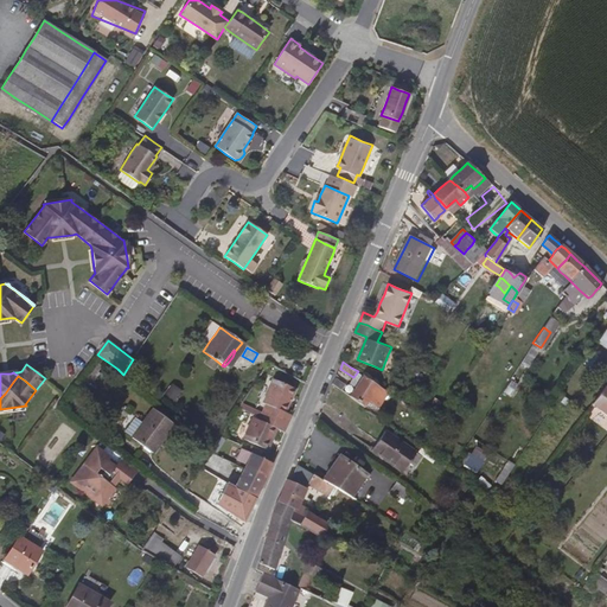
[(389,391),(364,376),(360,381),(355,389),(351,395),(355,397),(360,401),(365,406),(368,402),(369,400),(374,402),(381,407),(383,402),(385,397),(389,391)]
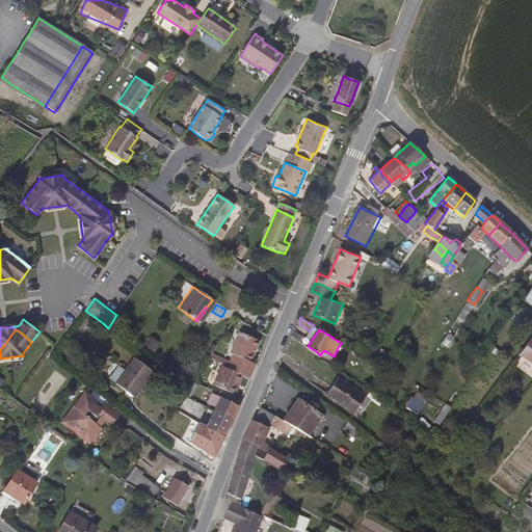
[(301,338),(302,337),(301,336),(299,334),(297,333),(295,331),(293,336),(300,340),(301,338)]
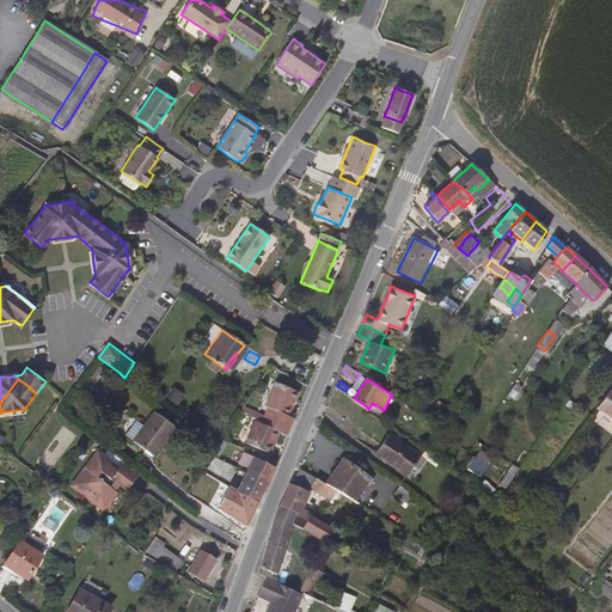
[(293,408),(297,398),(299,393),(276,383),(273,390),(265,405),(269,408),(265,415),(276,421),(283,423),(292,427),(294,420),(288,416),(293,408)]
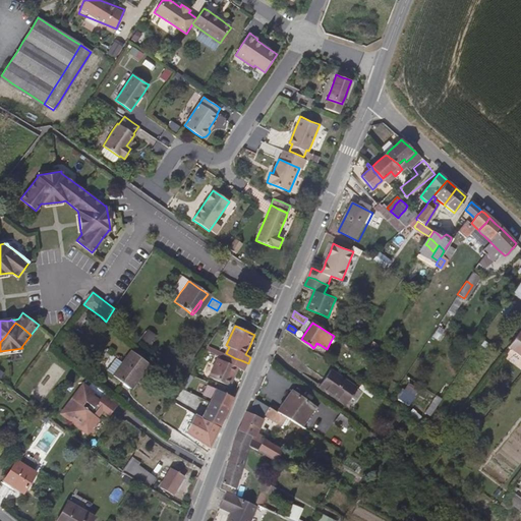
[(520,331),(514,339),(508,347),(520,356),(520,331)]
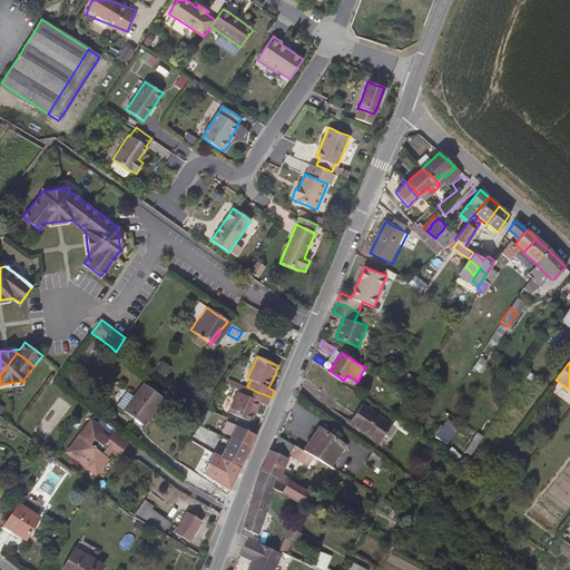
[(149,418),(164,397),(156,391),(145,383),(141,389),(133,400),(125,410),(144,424),(149,418)]
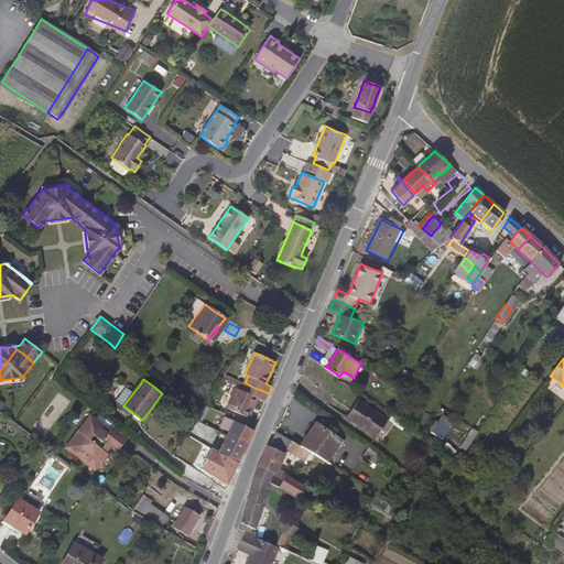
[(266,401),(269,393),(261,390),(255,388),(245,382),(240,390),(236,388),(227,408),(235,411),(243,415),(249,418),(259,399),(266,401)]
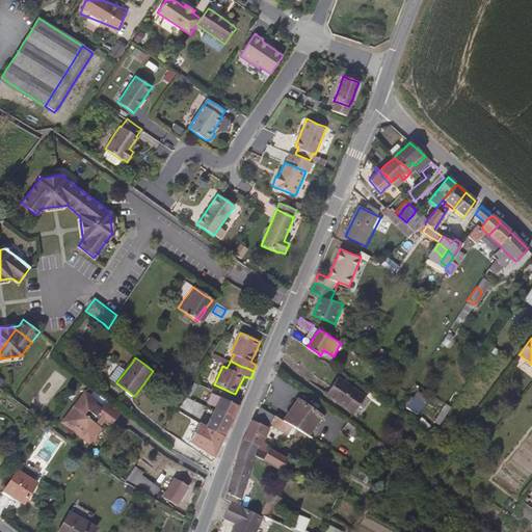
[(368,395),(351,383),(341,376),(335,387),(328,395),(329,396),(331,395),(340,400),(350,408),(355,411),(354,413),(355,414),(363,403),(368,395)]
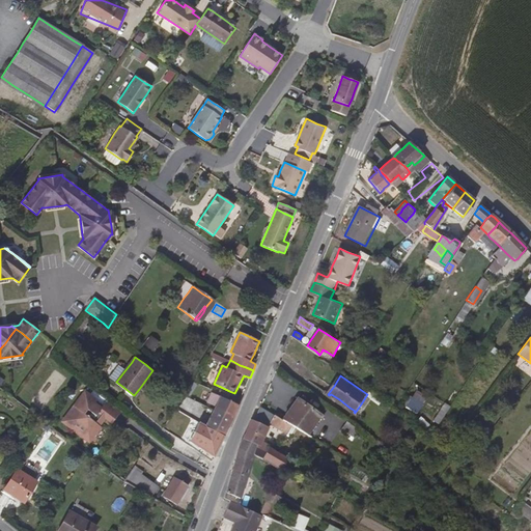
[(112,422),(122,410),(114,403),(108,398),(101,408),(94,402),(96,399),(85,390),(75,403),(66,414),(63,418),(70,423),(67,426),(74,430),(84,439),(86,435),(90,439),(94,434),(101,426),(99,425),(106,417),(112,422)]
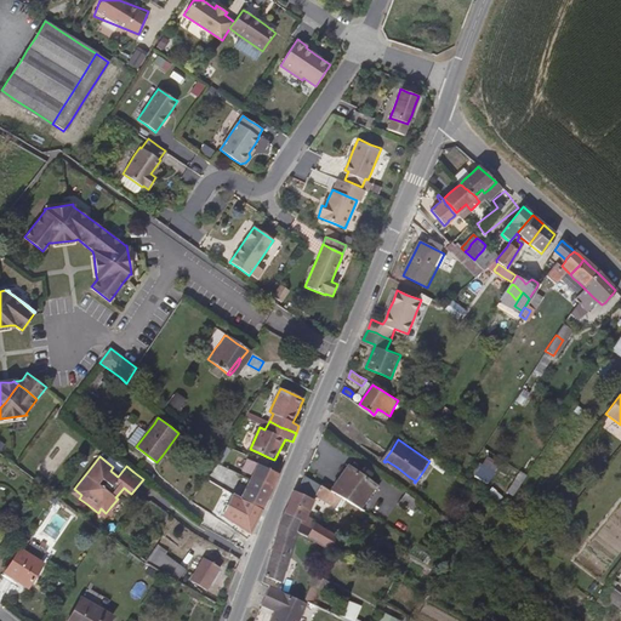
[(252,474),(258,463),(248,459),(245,465),(243,468),(246,471),(251,473),(252,474)]
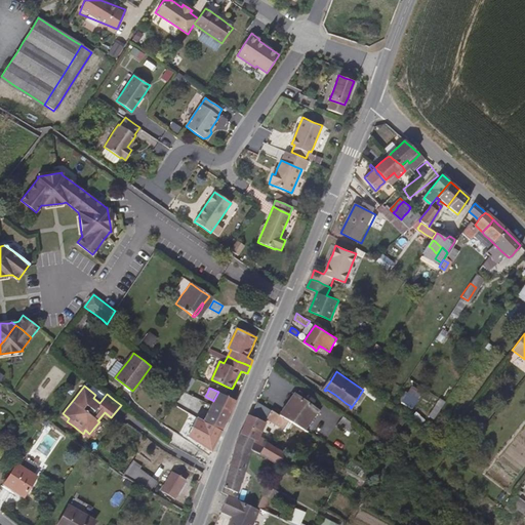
[(401,403),(411,410),(422,395),(411,388),(401,403)]
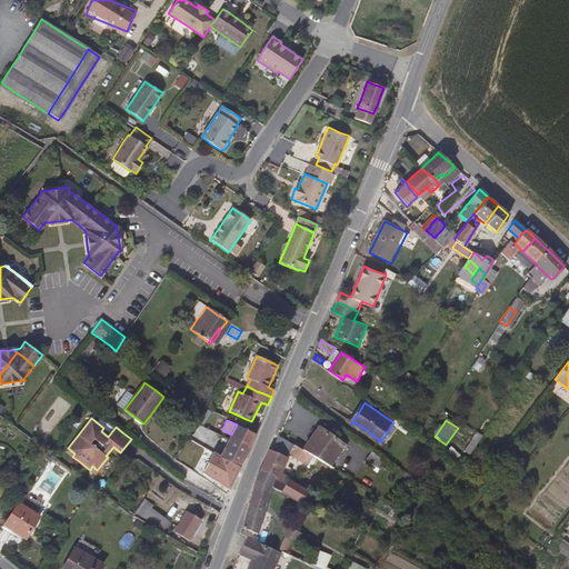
[(346,440),(319,423),(311,437),(306,446),(321,455),(332,462),(338,452),(346,440)]
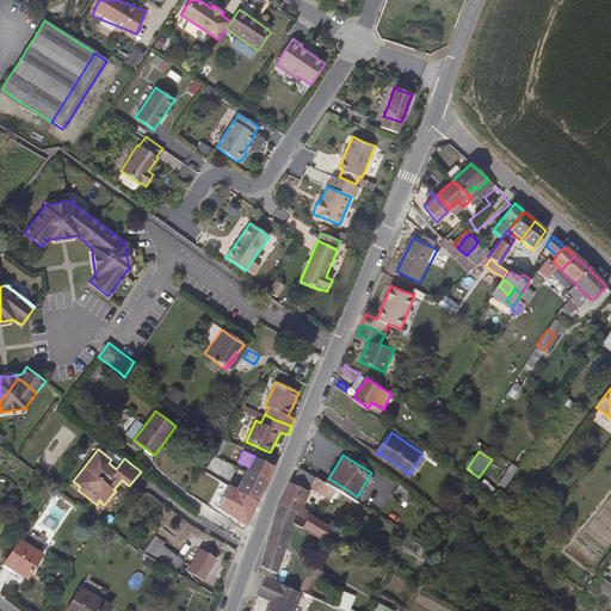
[(273,471),(275,467),(263,461),(254,456),(248,467),(247,470),(254,473),(264,477),(269,481),(272,473),(273,471)]
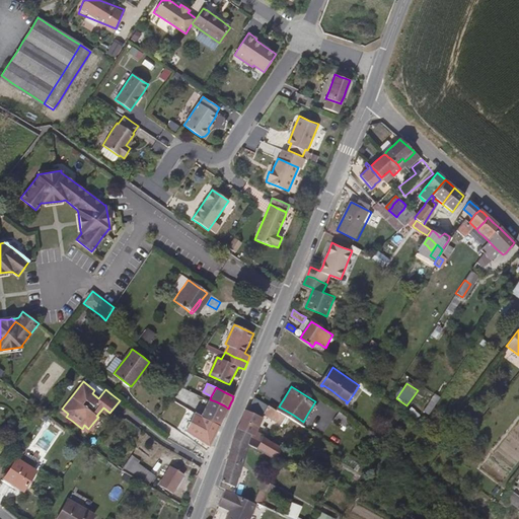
[(270,404),(265,401),(257,397),(256,396),(252,394),(248,404),(251,406),(256,410),(263,413),(265,414),(269,405),(270,404)]
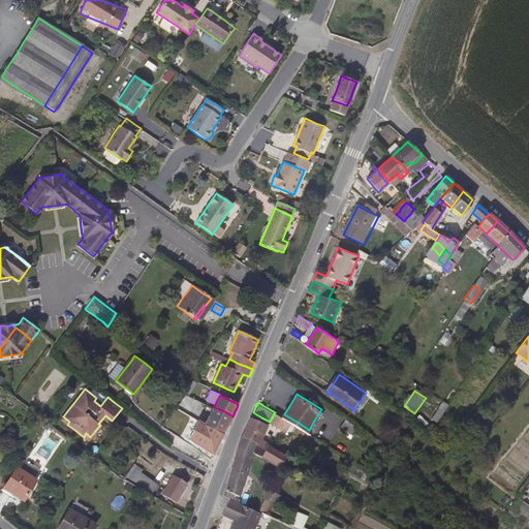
[(228,426),(232,416),(228,413),(220,409),(214,407),(213,409),(211,411),(208,418),(205,425),(211,428),(218,432),(221,433),(223,434),(228,426)]
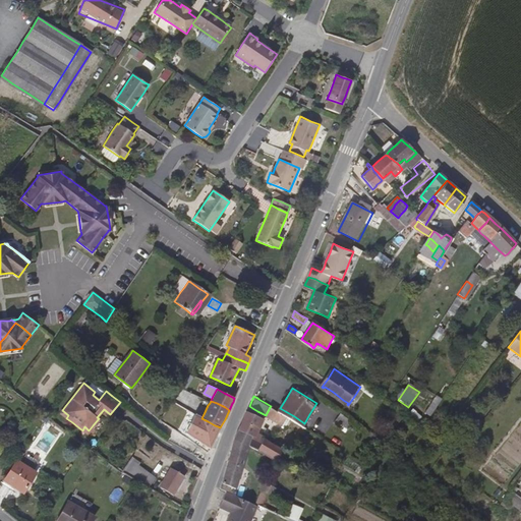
[(261,419),(264,414),(257,411),(252,408),(249,406),(248,407),(245,415),(242,420),(248,423),(250,424),(253,425),(256,426),(258,423),(261,419)]
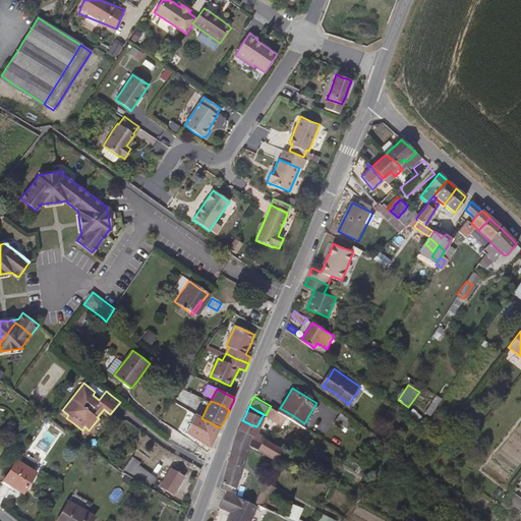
[(283,423),(287,416),(278,411),(271,406),(270,407),(266,415),(273,419),(280,423),(282,424),(283,423)]
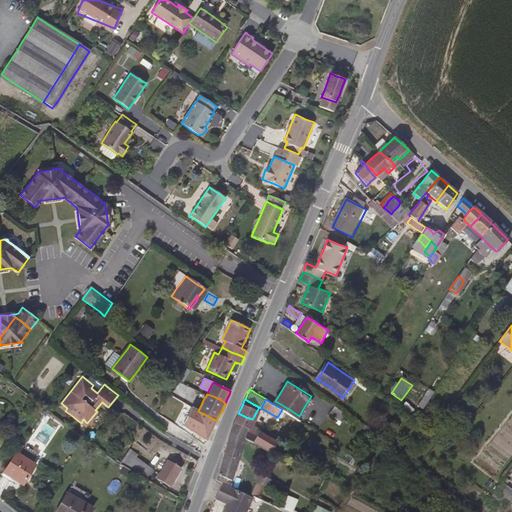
[(346,412),(339,407),(334,404),(329,411),(341,419),(342,418),(346,412)]
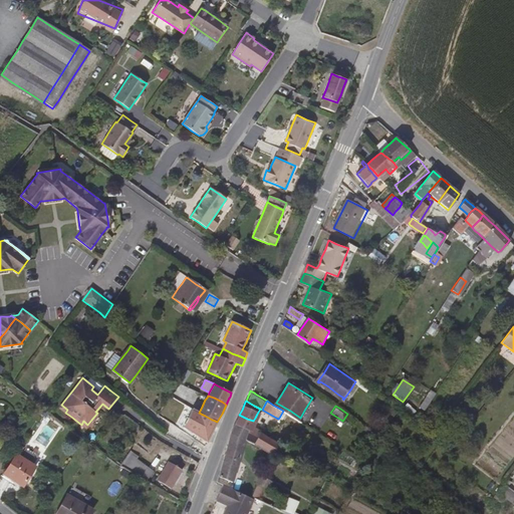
[(214,430),(217,422),(215,421),(212,420),(205,416),(199,413),(196,419),(195,419),(192,417),(185,413),(180,408),(177,411),(175,415),(174,417),(175,418),(178,420),(181,424),(186,429),(188,430),(194,434),(202,439),(205,441),(208,443),(212,434),(214,430)]
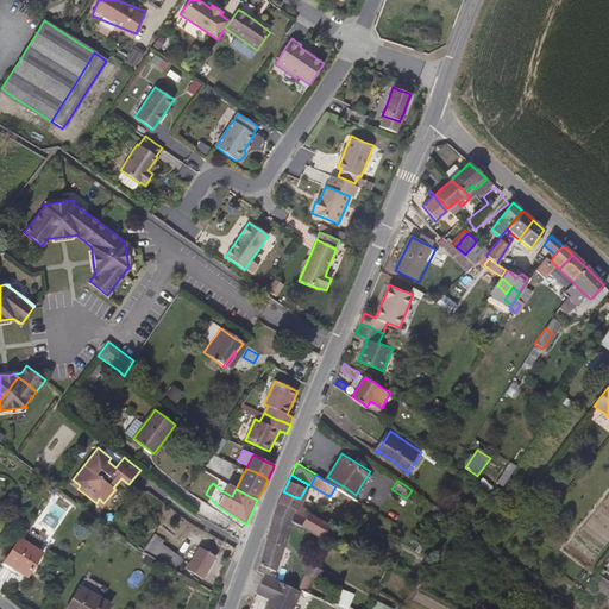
[(300,498),(296,497),(293,496),(290,495),(283,491),(280,501),(282,502),(286,503),(290,506),(296,508),(300,498)]
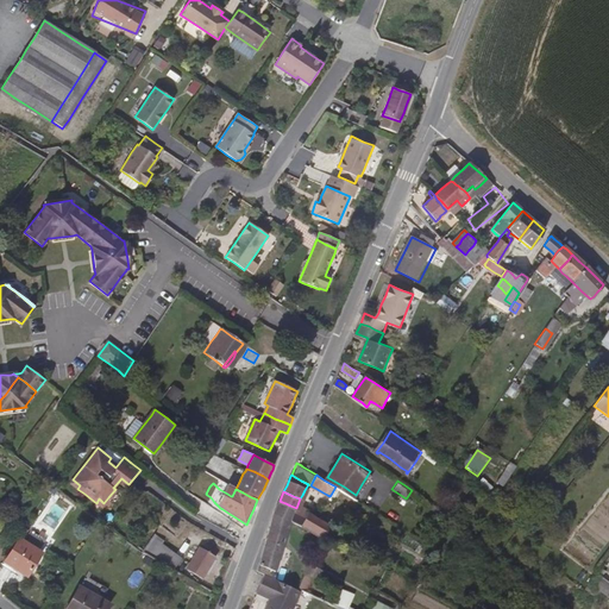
[(305,518),(294,512),(296,508),(290,506),(286,503),(282,502),(280,501),(277,507),(275,513),(274,514),(272,520),(270,527),(277,531),(282,533),(288,535),(293,520),(301,525),(325,539),(331,527),(331,525),(325,521),(315,515),(308,512),(305,518)]
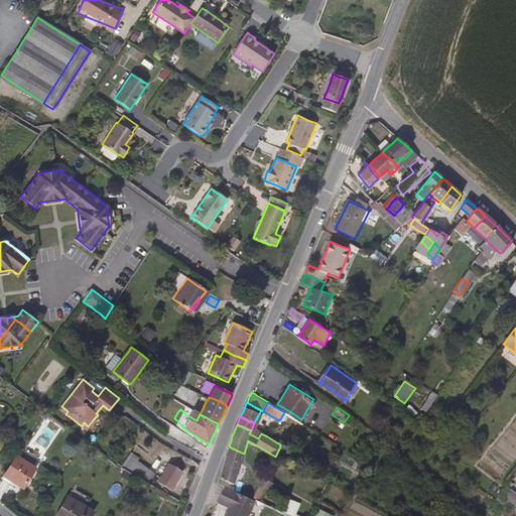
[(133,448),(147,430),(140,425),(137,429),(133,434),(129,439),(127,443),(131,446),(133,448)]
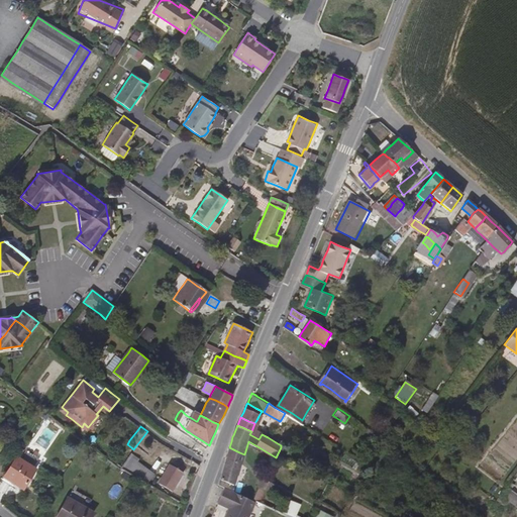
[(244,454),(239,452),(235,450),(229,447),(227,454),(230,456),(235,458),(241,462),(244,454)]
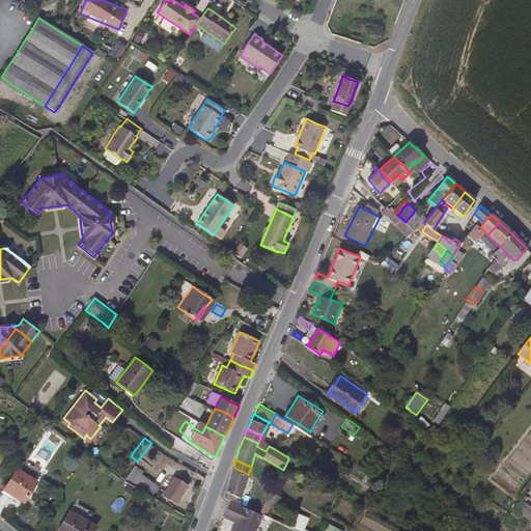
[(140,477),(142,475),(134,470),(129,466),(128,466),(119,478),(120,479),(122,480),(127,483),(132,486),(139,491),(142,493),(145,495),(152,498),(157,492),(159,488),(150,483),(140,477)]
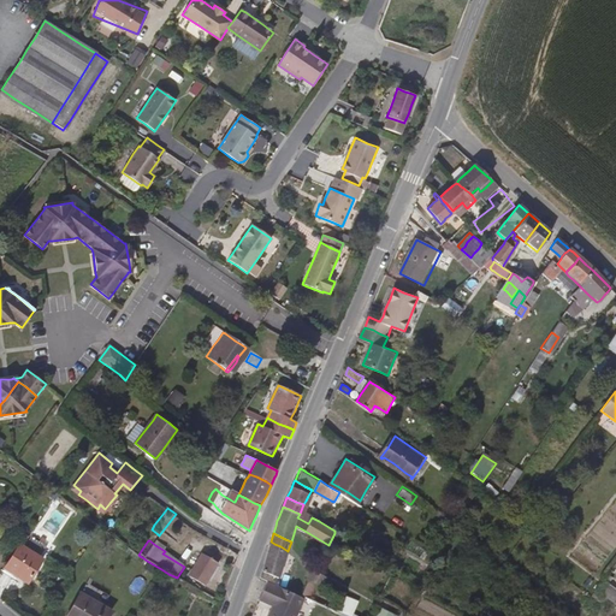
[(286,555),(288,551),(280,546),(274,544),(271,542),(268,555),(266,561),(264,569),(279,576),(283,567),(286,555)]
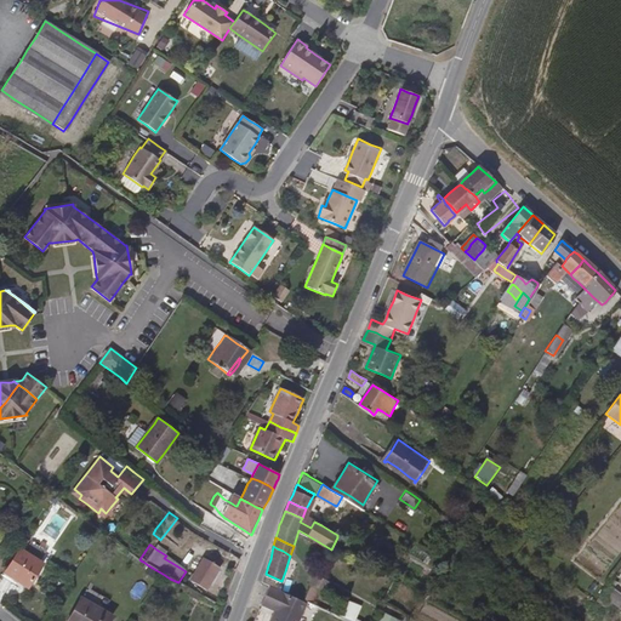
[(29,588),(44,564),(20,550),(10,565),(5,573),(29,588)]
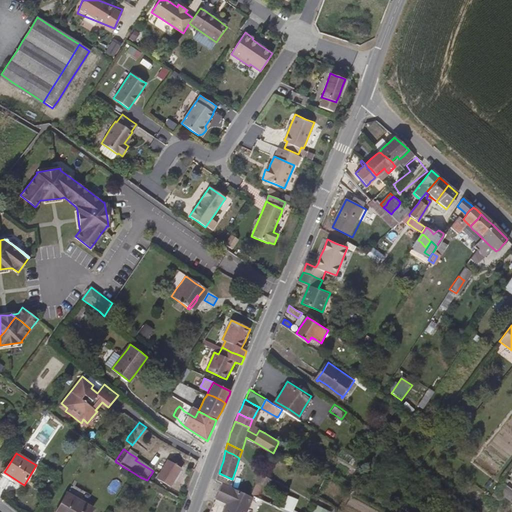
[(171,485),(182,468),(169,459),(163,468),(158,476),(171,485)]
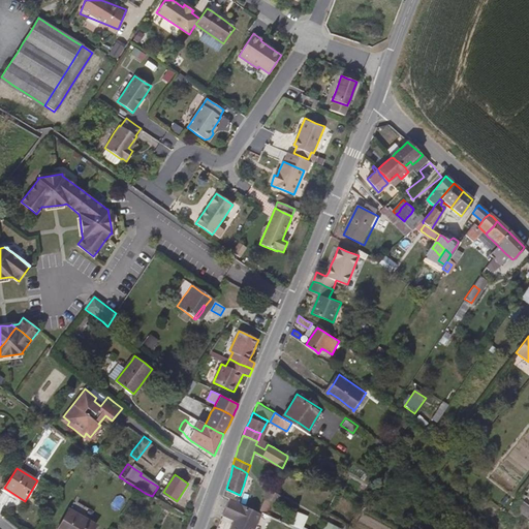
[(276,502),(280,495),(275,492),(271,490),(270,489),(269,490),(267,493),(265,497),(266,497),(267,498),(272,500),(276,502)]
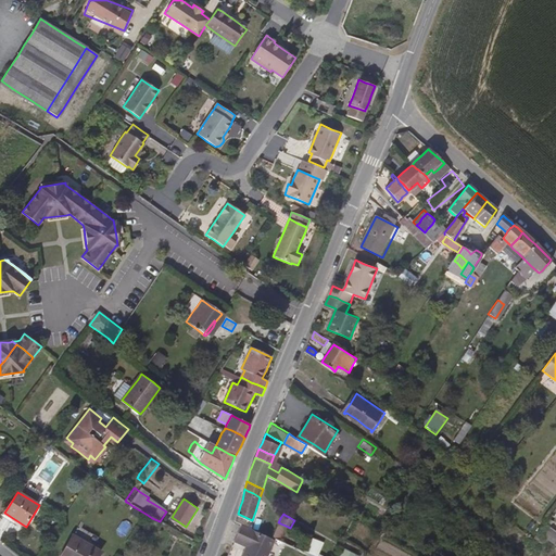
[(276,529),(279,525),(279,522),(278,522),(268,518),(263,530),(268,533),(274,535),(276,529)]
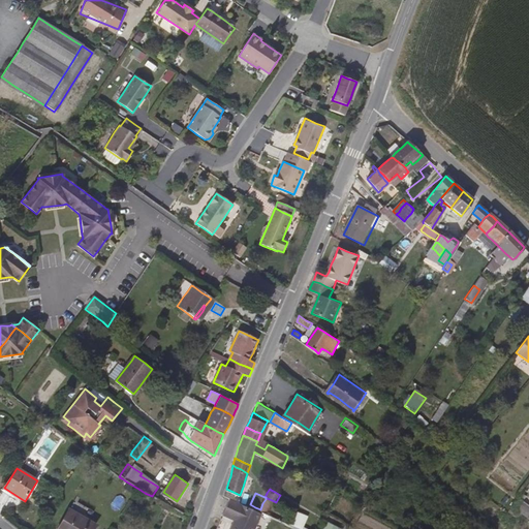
[(254,528),(262,510),(260,509),(255,507),(250,504),(243,502),(239,500),(232,498),(230,497),(227,504),(223,512),(235,518),(229,528),(254,528)]
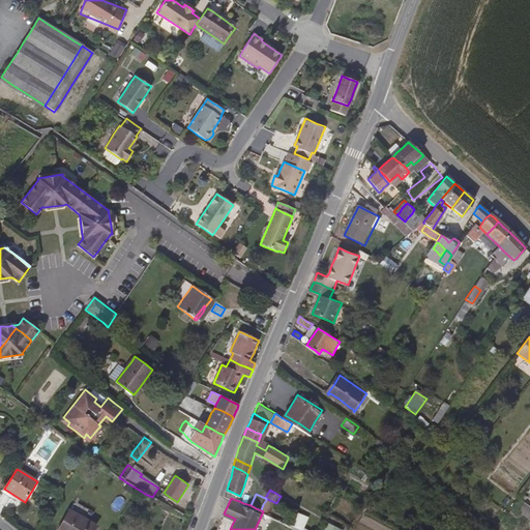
[(266,513),(272,501),(267,499),(266,498),(266,500),(263,504),(261,510),(263,511),(264,512),(266,513)]
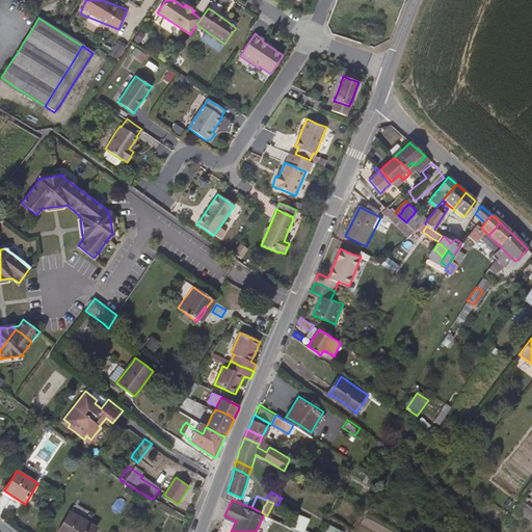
[(531,523),(531,508),(521,501),(514,510),(531,523)]
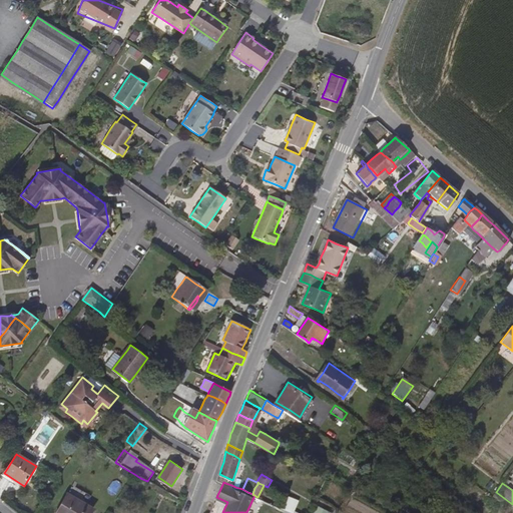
[(92,512),(94,510),(79,501),(68,494),(64,501),(60,507),(56,512),(92,512)]
